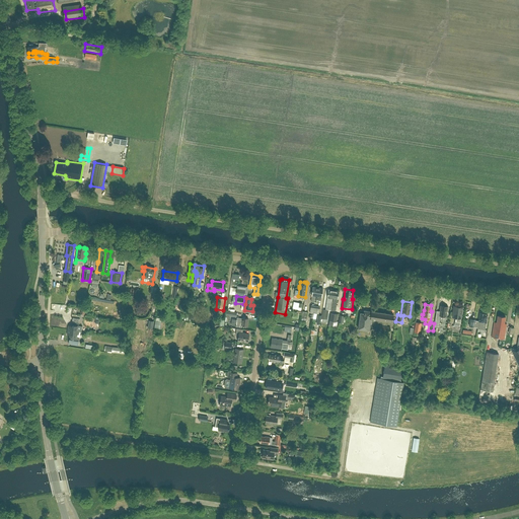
[(319,314),(320,306),(311,305),(310,311),(309,312),(319,314)]
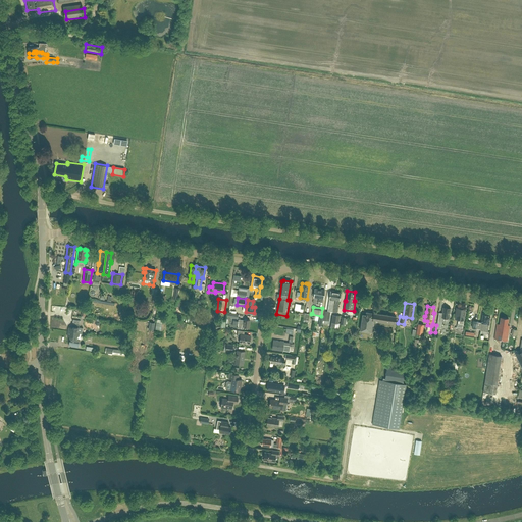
[(464,320),(465,309),(457,307),(455,319),(464,320)]
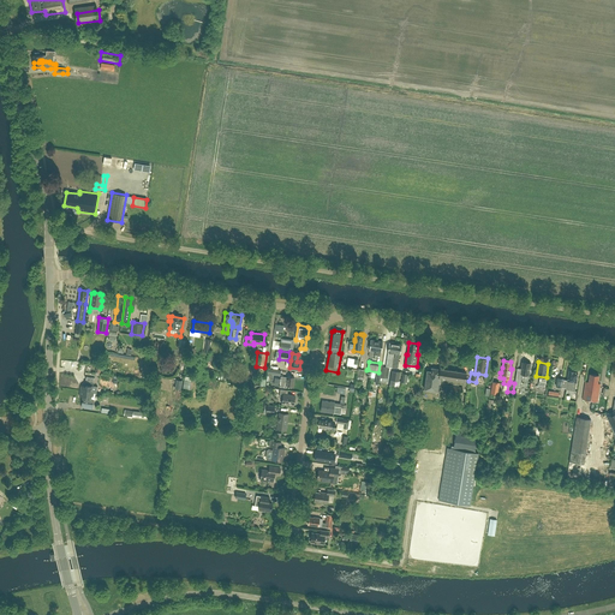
[(439,392),(440,384),(443,384),(445,381),(440,380),(441,369),(431,368),(431,371),(427,370),(424,389),(439,392)]
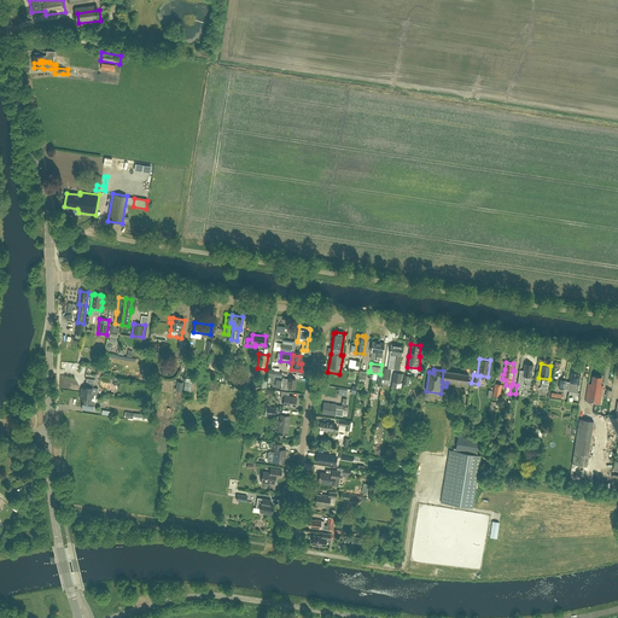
[(467,385),(468,374),(443,371),(442,382),(447,383),(445,386),(448,386),(449,388),(449,386),(450,383),(455,384),(455,385),(460,386),(461,385),(467,385)]
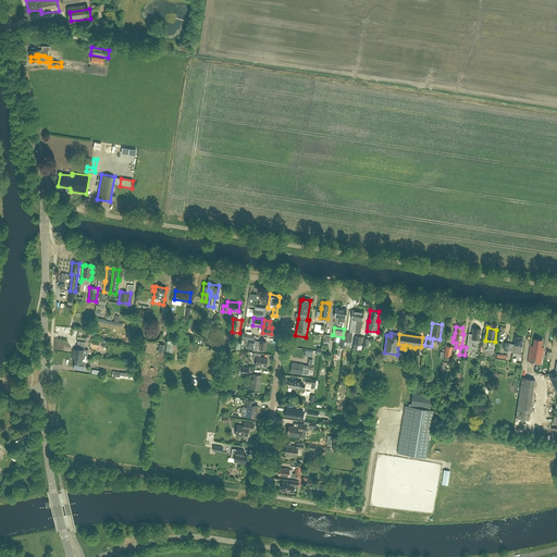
[(361,344),(362,336),(355,335),(354,343),(353,349),(357,350),(358,344),(361,344)]
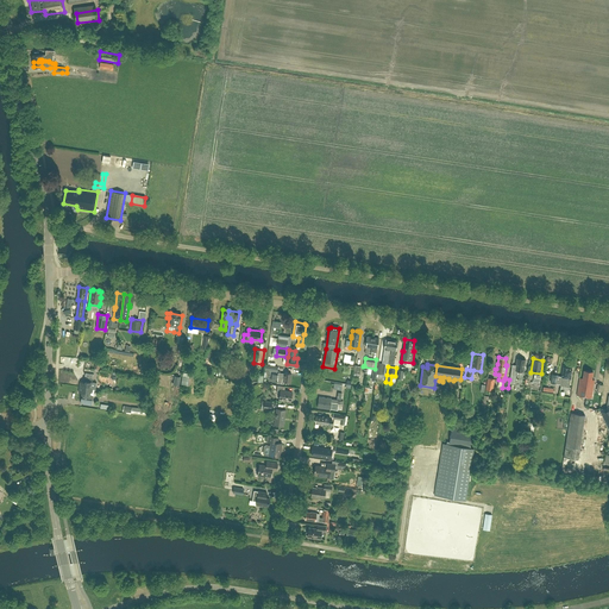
[(552,374),(551,382),(556,383),(560,383),(560,385),(569,387),(570,383),(570,378),(572,368),(564,366),(562,377),(557,377),(557,375),(552,374)]
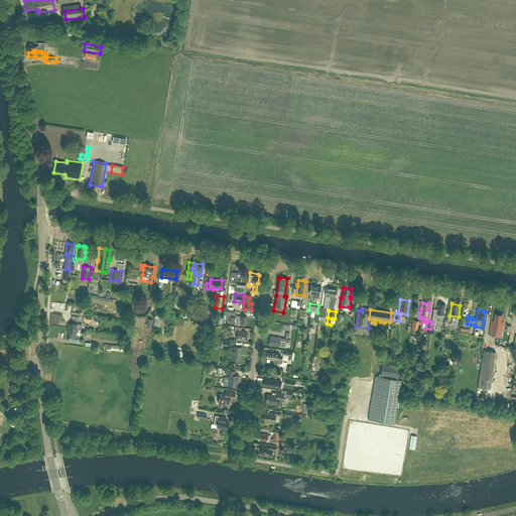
[(501,337),(504,321),(501,321),(502,314),(494,313),(493,319),(491,319),(489,335),(501,337)]
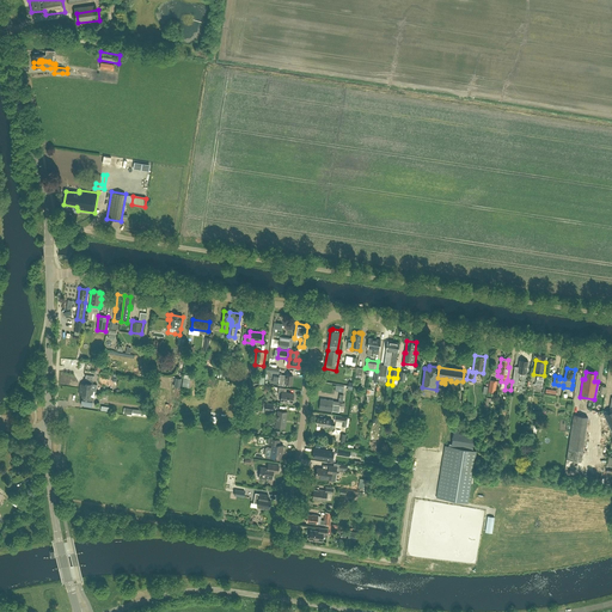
[(191,387),(193,375),(184,374),(182,386),(191,387)]
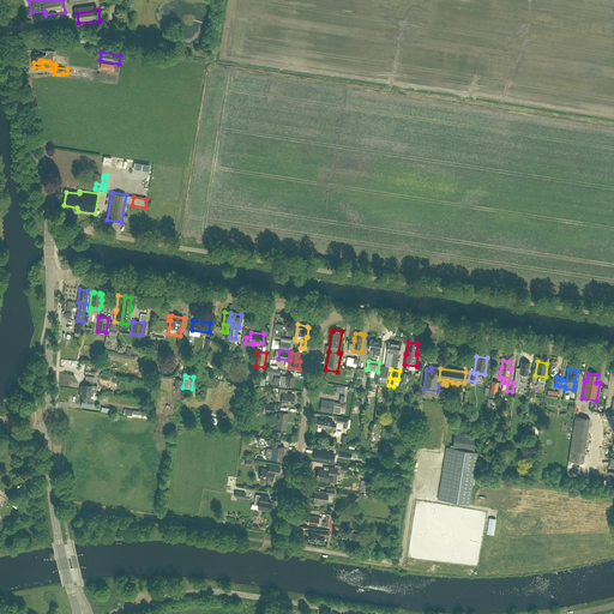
[(293,385),(294,375),(287,375),(287,377),(281,375),(281,378),(280,383),(280,386),(286,386),(287,384),(293,385)]
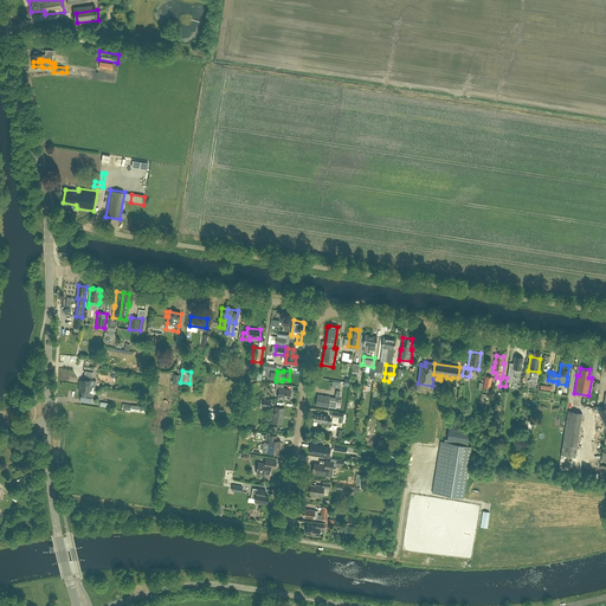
[(83,380),(79,380),(79,385),(92,387),(92,384),(91,384),(92,376),(84,375),(83,380)]
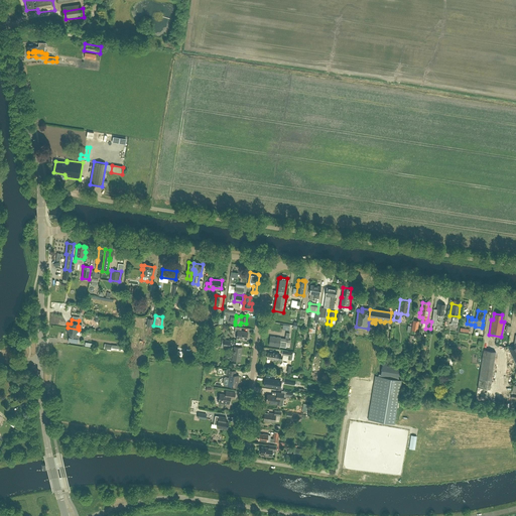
[(247,340),(248,332),(241,331),(242,328),(235,327),(234,332),(237,333),(236,339),(247,340)]
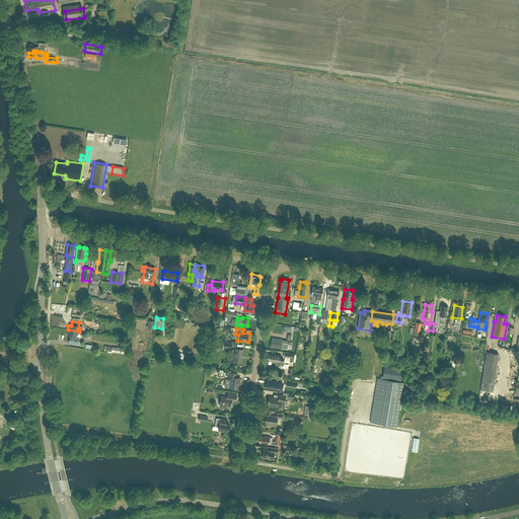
[(68,329),(67,335),(70,335),(69,339),(68,344),(78,345),(79,337),(77,337),(77,334),(78,335),(79,331),(68,329)]
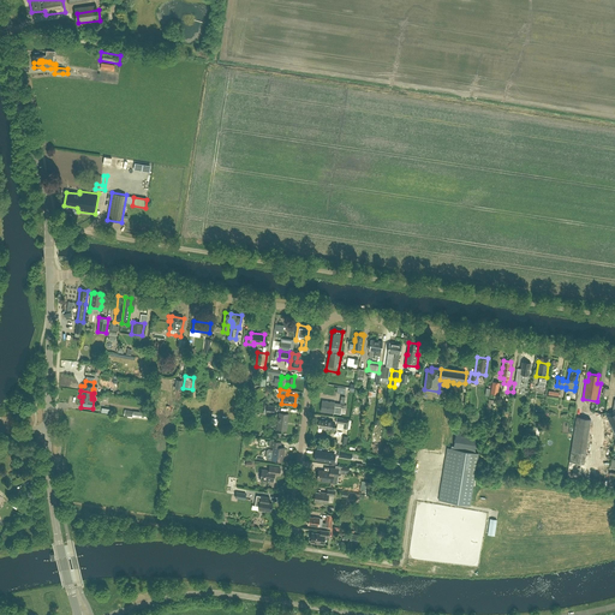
[(346,405),(340,404),(339,407),(334,406),(334,402),(322,400),(321,411),(333,413),(341,415),(342,407),(346,408),(346,405)]
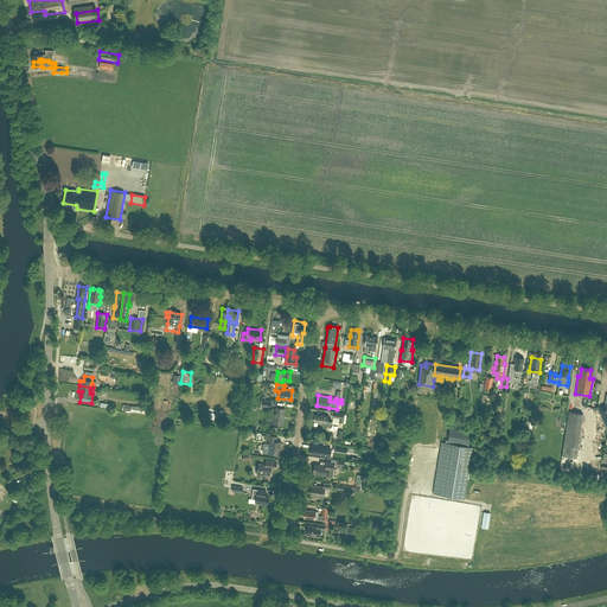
[(282,425),(285,408),(275,407),(273,423),(282,425)]
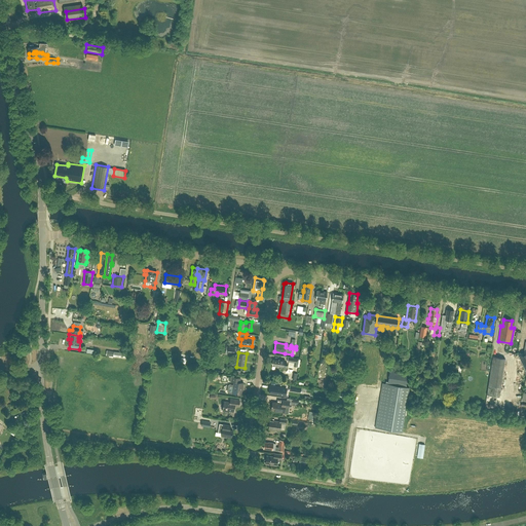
[(500,397),(505,358),(493,355),(488,395),(500,397)]
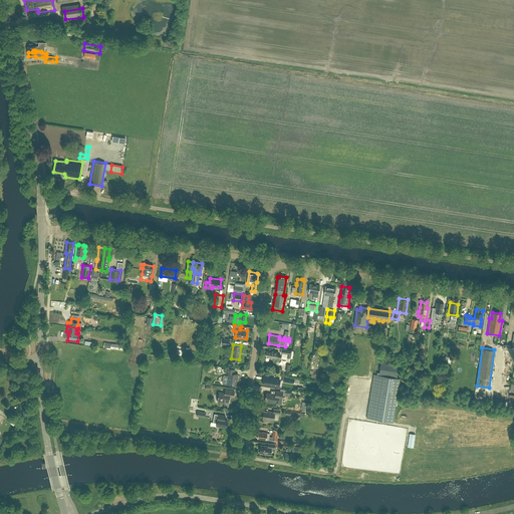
[(281,349),(280,353),(287,354),(287,357),(290,358),(292,351),(281,349)]
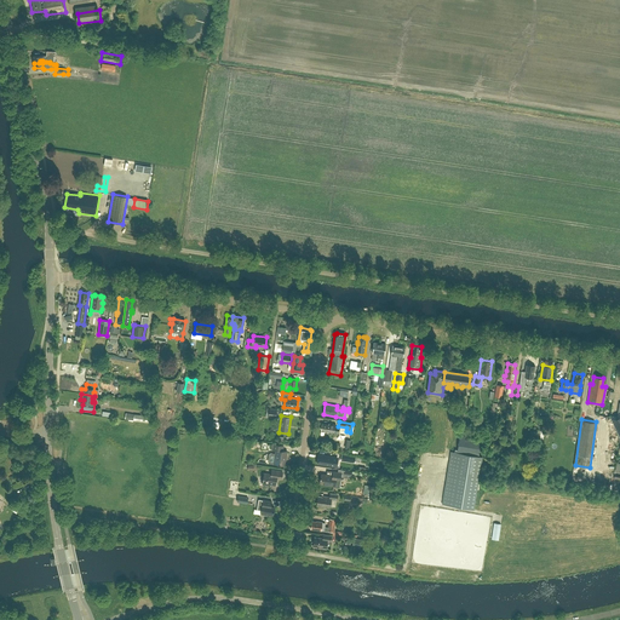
[(339,429),(334,428),(336,424),(328,423),(328,424),(322,423),(321,430),(328,431),(327,432),(338,434),(339,429)]
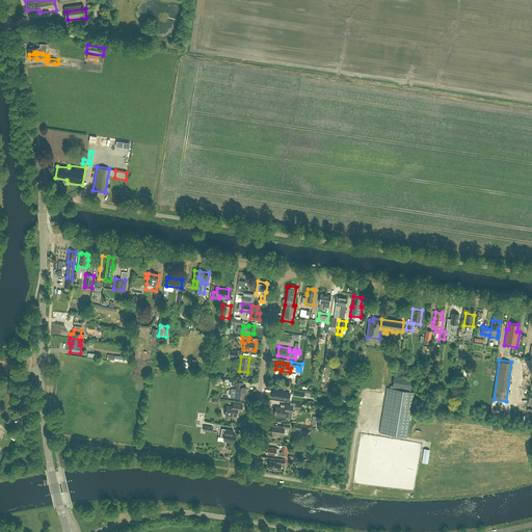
[(245,392),(246,387),(242,387),(243,382),(234,380),(233,386),(237,386),(236,390),(233,389),(231,390),(231,396),(231,397),(244,399),(245,392)]
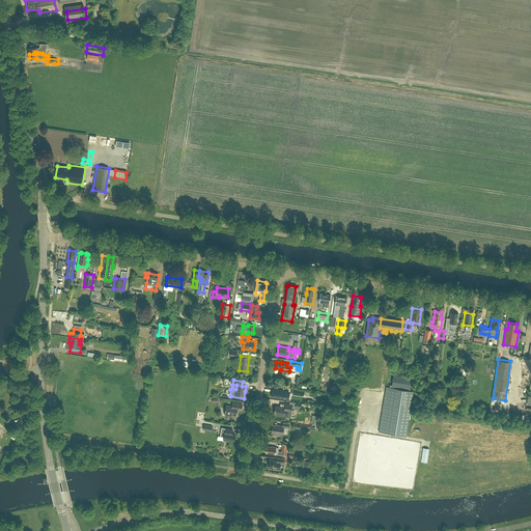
[(413,391),(386,386),(379,431),(406,437),(413,391)]
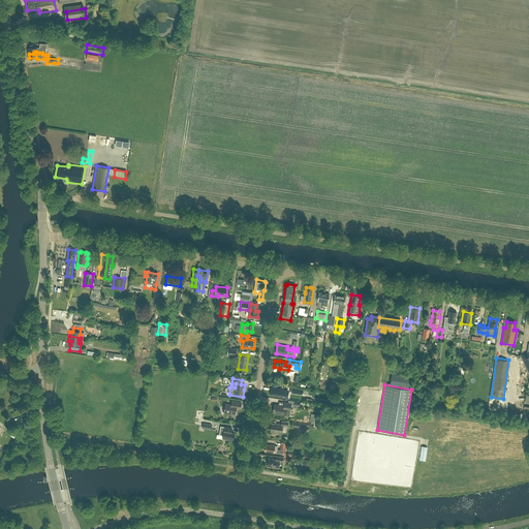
[(271,395),(281,397),(286,398),(287,391),(272,387),(272,389),(271,389),(271,394),(271,395)]
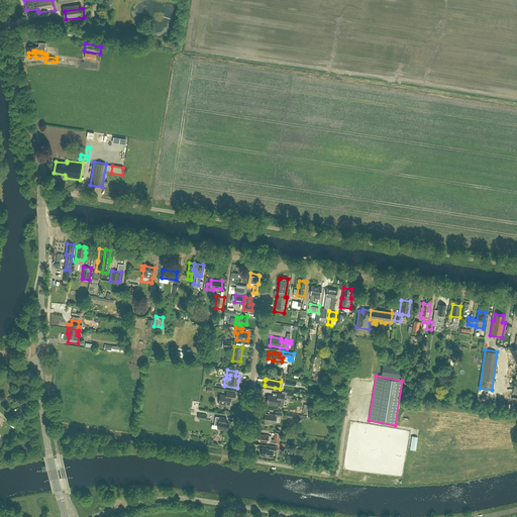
[(235,399),(235,393),(225,392),(225,395),(220,394),(219,404),(225,405),(225,404),(230,404),(231,399),(235,399)]
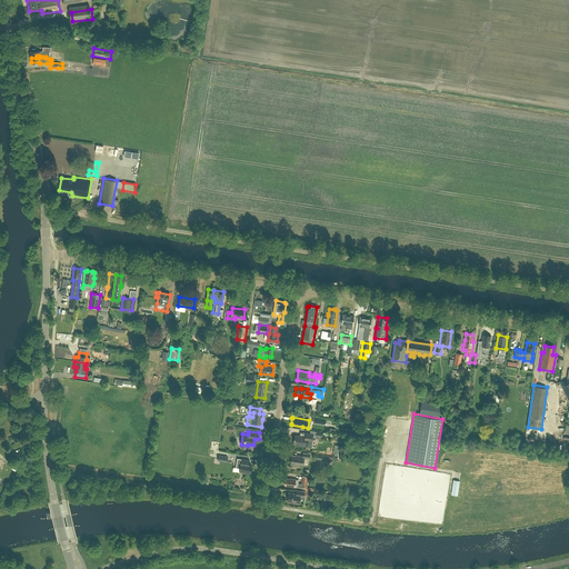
[(312,446),(313,433),(306,432),(305,436),(295,435),(293,443),(308,446),(308,445),(312,446)]
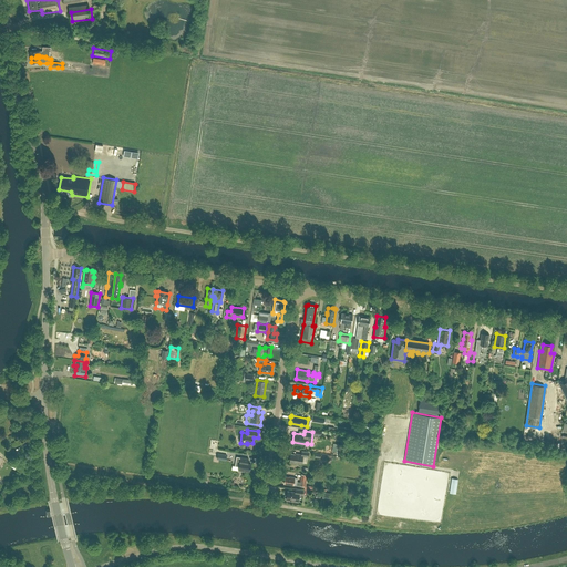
[(296,453),(296,454),(291,453),(289,462),(302,464),(302,462),(307,463),(309,452),(301,451),(301,454),(296,453)]
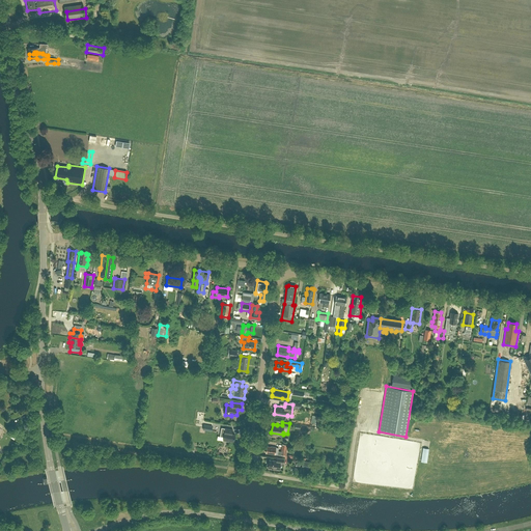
[(233,442),(234,435),(231,434),(232,429),(221,427),(220,437),(224,437),(223,440),(233,442)]
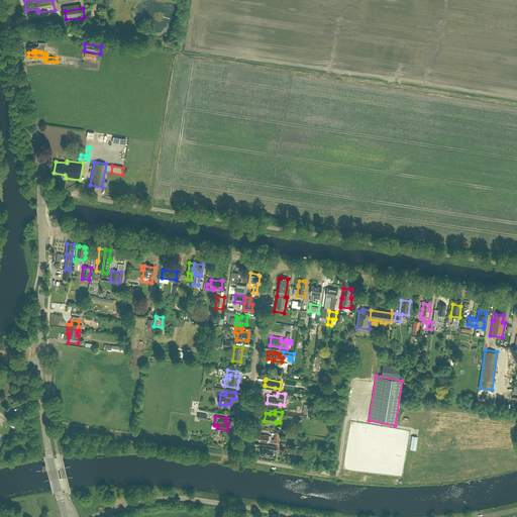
[(274,440),(271,439),(271,436),(269,435),(260,434),(259,440),(278,443),(278,446),(284,447),(285,443),(279,442),(280,433),(275,432),(274,440)]
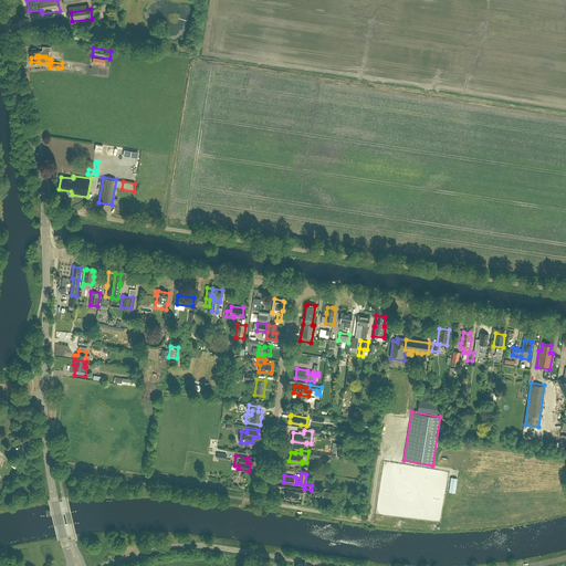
[(302,494),(303,489),(295,488),(294,491),(286,490),(285,499),(297,501),(299,493),(302,494)]
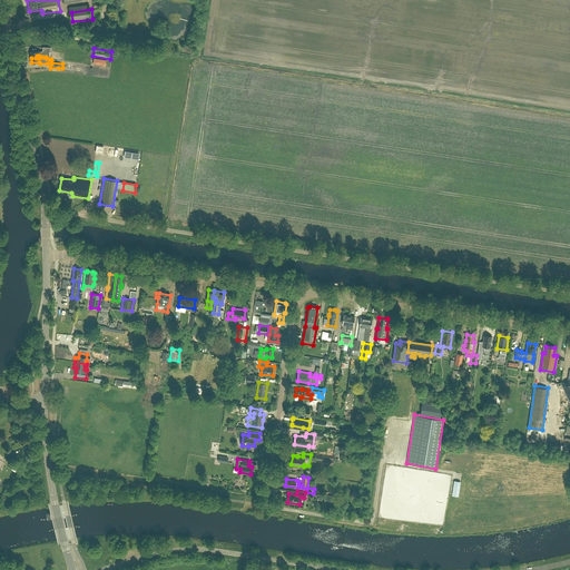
[(334,497),(325,494),(323,502),(333,503),(334,497)]
